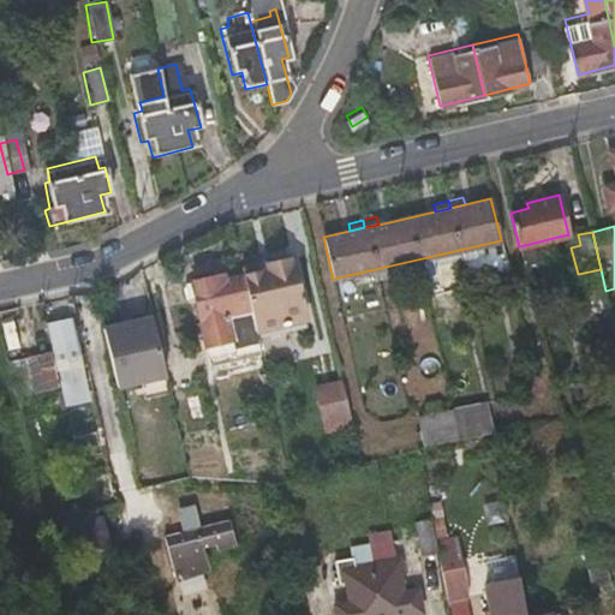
[(257,273),(240,276),(249,310),(256,340),(305,328),(287,258),(256,266),(257,273)]
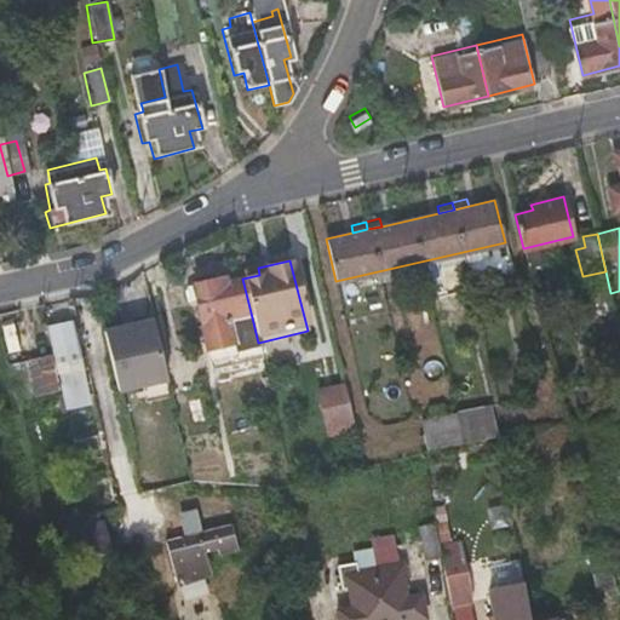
[(251,313),(242,279),(225,282),(224,276),(190,285),(195,299),(212,372),(248,362),(237,316),(251,313)]
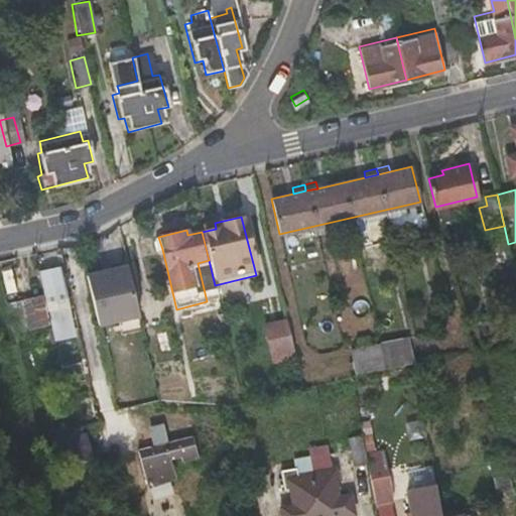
[(162,249),(158,237),(153,238),(156,250),(162,249)]
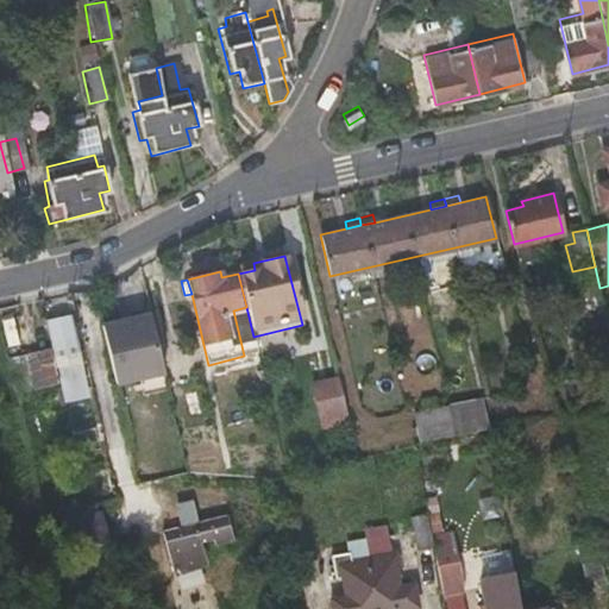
[(48,349),(6,358),(13,388),(51,378),(58,407),(89,399),(69,314),(41,321),(48,349)]
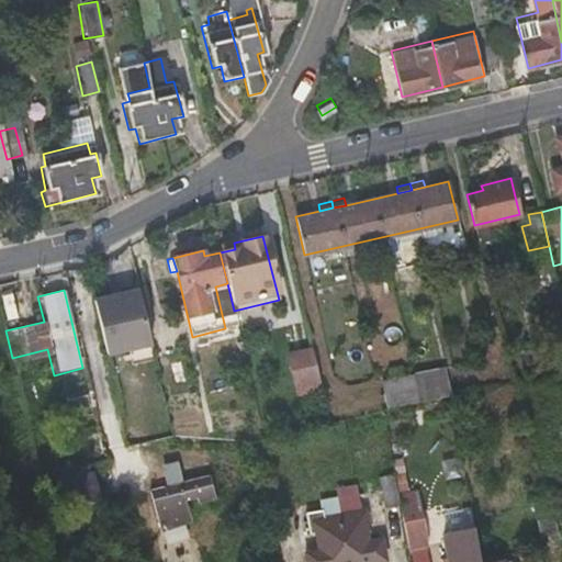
[(139,290),(87,298),(96,358),(148,350),(139,290)]
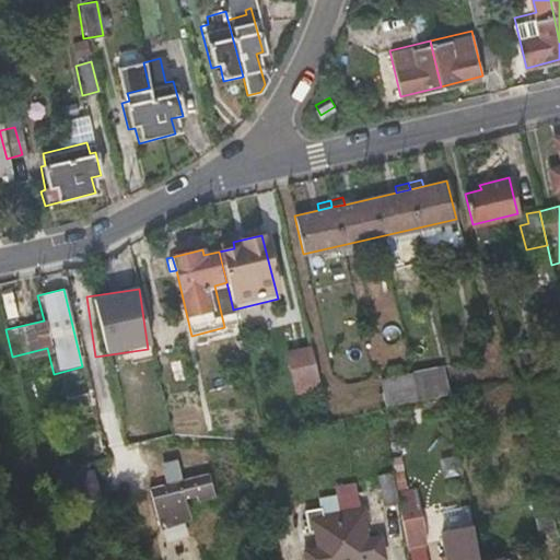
[(214,372),(244,364),(240,349),(210,357),(214,372)]
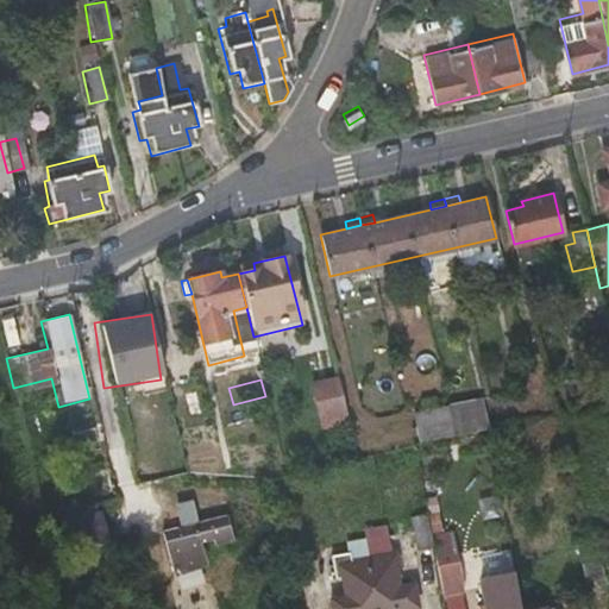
[(321,420),(334,418),(347,414),(340,383),(314,389),(321,420)]
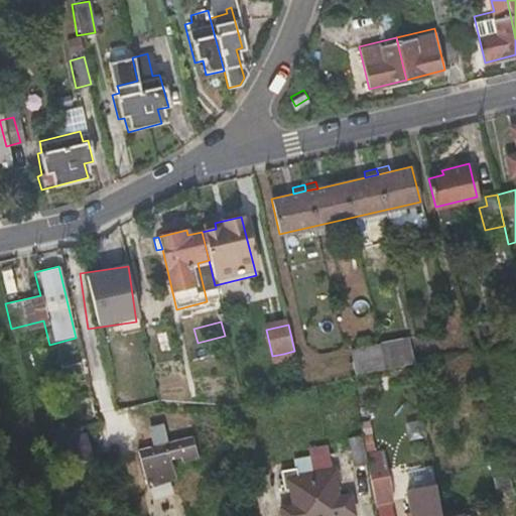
[(381,340),(385,355),(389,370),(411,365),(404,335),(381,340)]
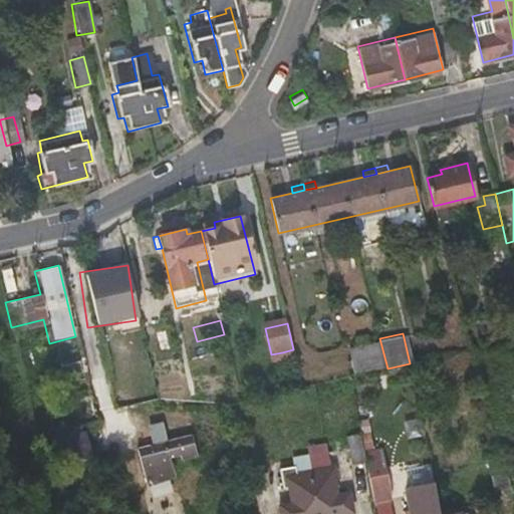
[(381,366),(378,353),(375,339),(348,344),(355,372),(381,366)]
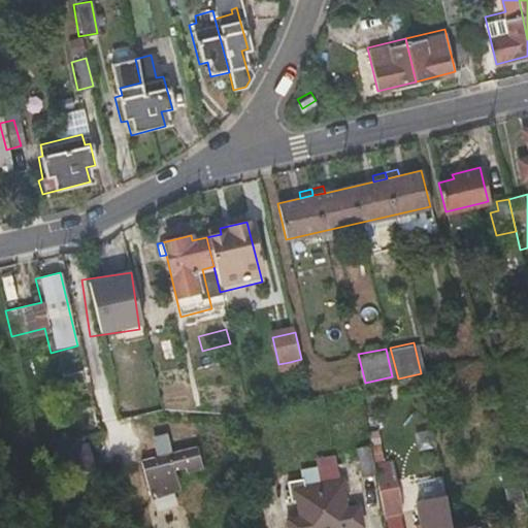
[(438,369),(430,371),(423,372),(427,399),(443,396),(438,369)]
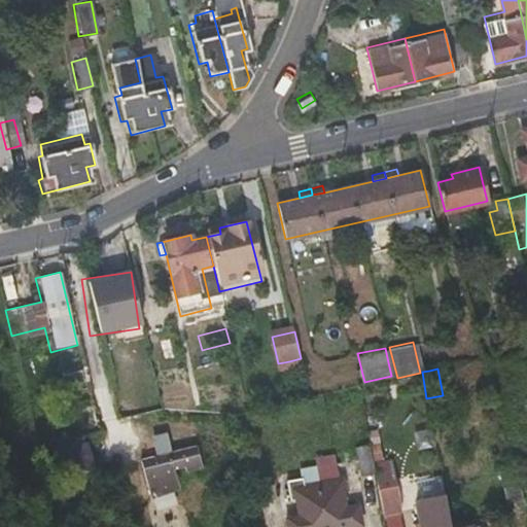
[(371,434),(364,436),(358,437),(363,466),(376,463),(371,434)]
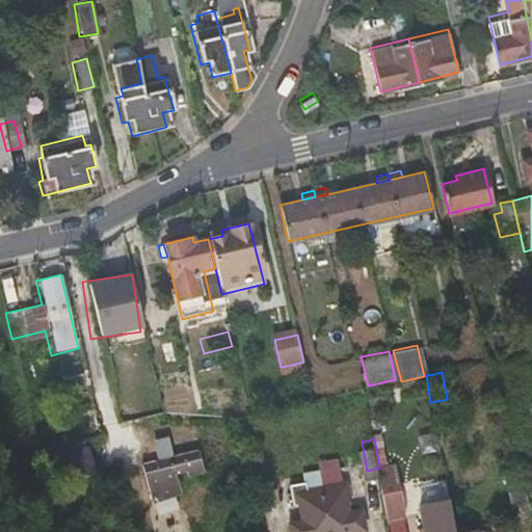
[(65,471),(89,471),(88,450),(65,451),(65,471)]
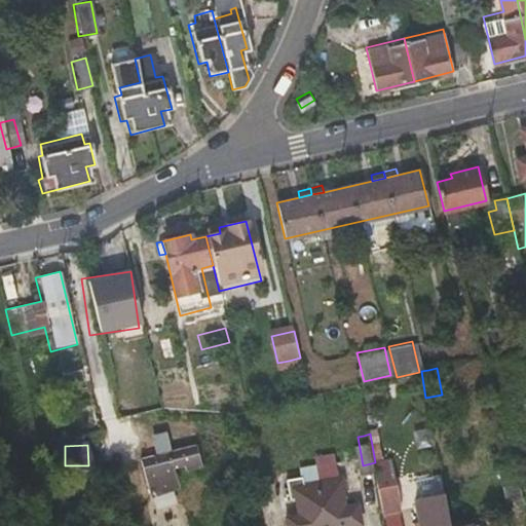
[(153,448),(155,459),(170,456),(166,446),(153,448)]
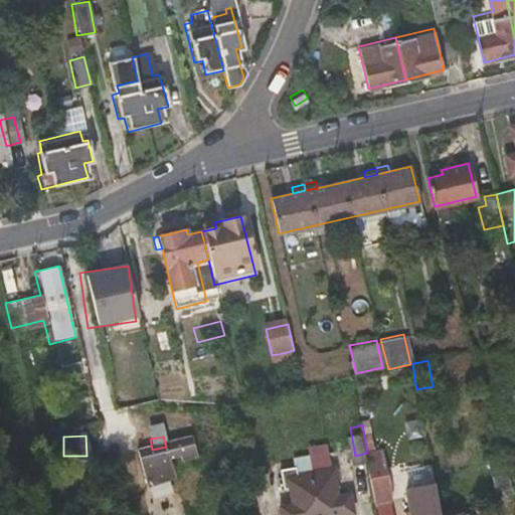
[(169,481),(170,480),(172,478),(172,477),(172,475),(171,473),(168,472),(167,467),(178,465),(180,472),(196,469),(190,442),(166,447),(152,450),(137,453),(144,488),(170,483),(169,481)]
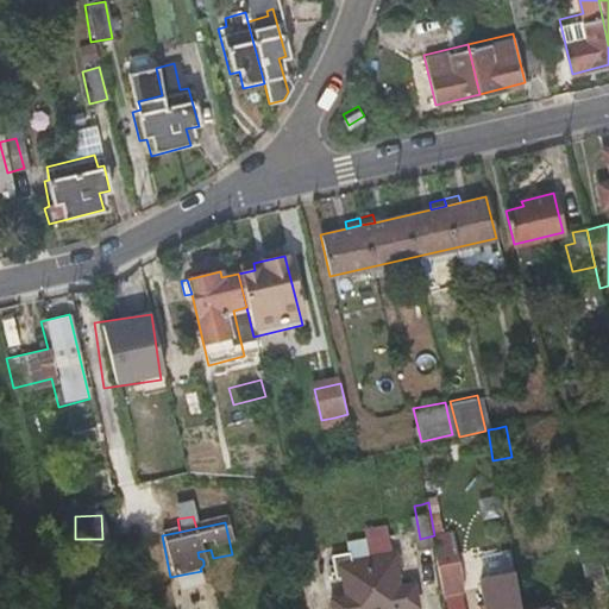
[(586,577),(596,576),(606,573),(597,534),(579,538),(586,577)]
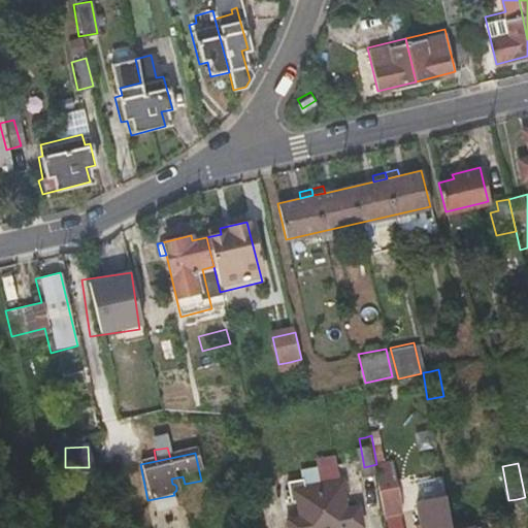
[(306,477),(299,479),(291,481),(295,498),(300,498),(303,515),(291,517),(292,527),(328,527),(320,484),(308,486),(306,477)]
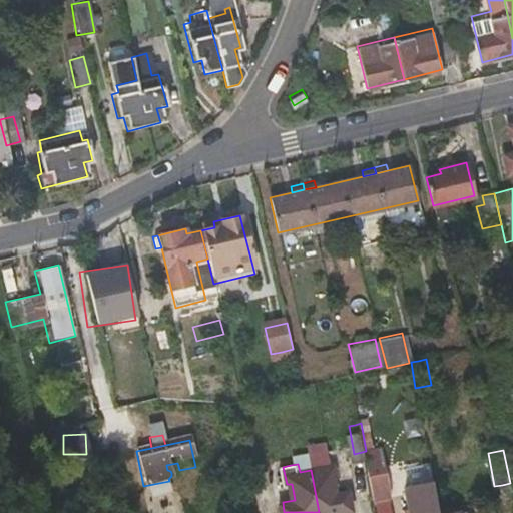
[(311,470),(319,512),(334,512),(353,509),(348,490),(337,492),(333,475),(340,474),(338,465),(311,470)]
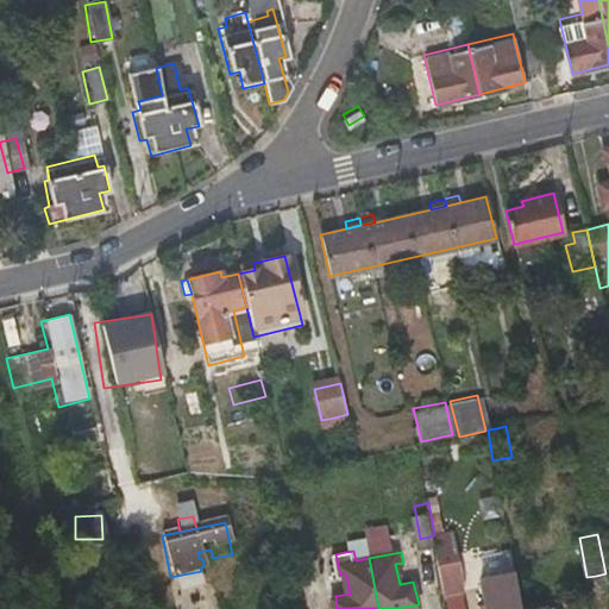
[(447,608),(464,608),(457,563),(439,566),(447,608)]
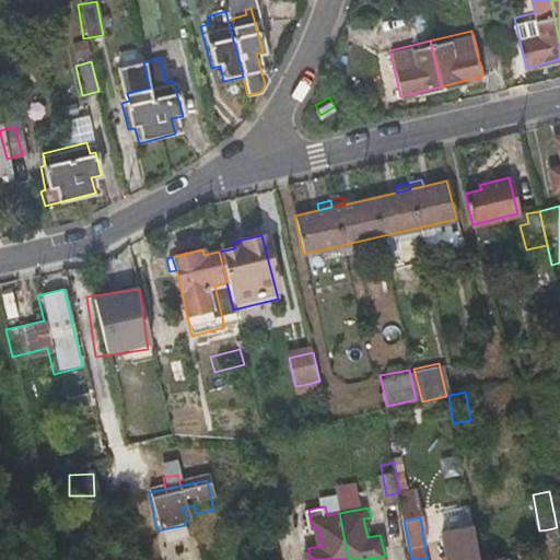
[(444,559),(478,559),(473,525),(444,531),(440,535),(444,559)]
